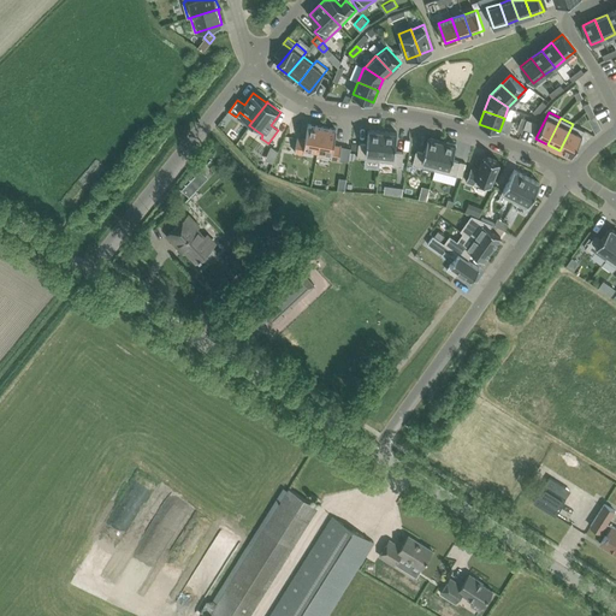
[(535,122),(527,119),(526,122),(525,125),(523,128),(534,131),(537,123),(535,122)]
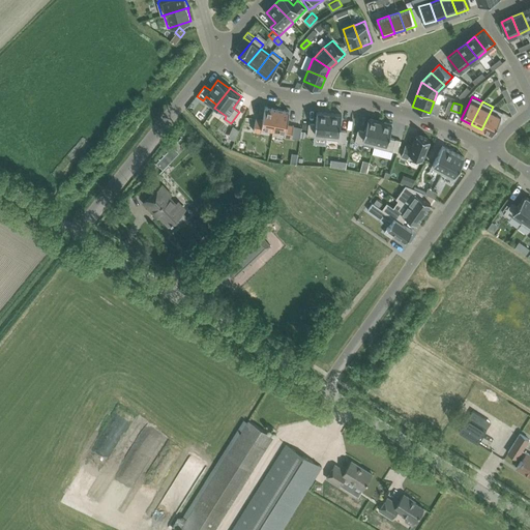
[(273,129),(277,109),(265,107),(263,120),(256,118),(254,130),(261,133),(262,127),(273,129)]
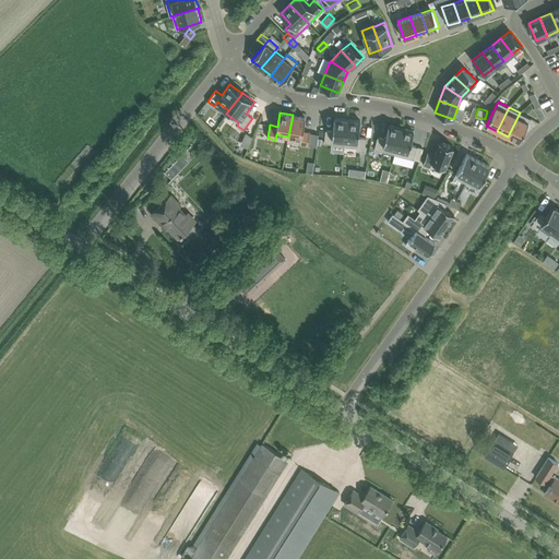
[(520,113),(508,137),(519,142),(531,118),(520,113)]
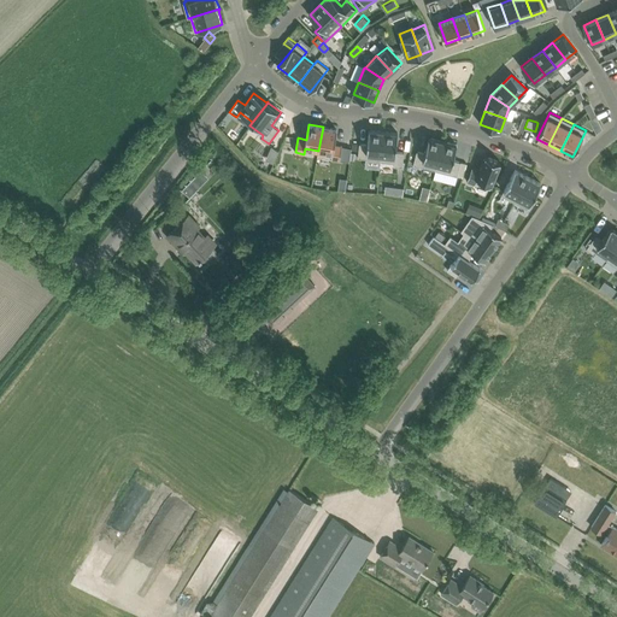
[(318,151),(318,157),(331,159),(340,160),(342,146),(335,145),(338,129),(323,127),(318,151)]
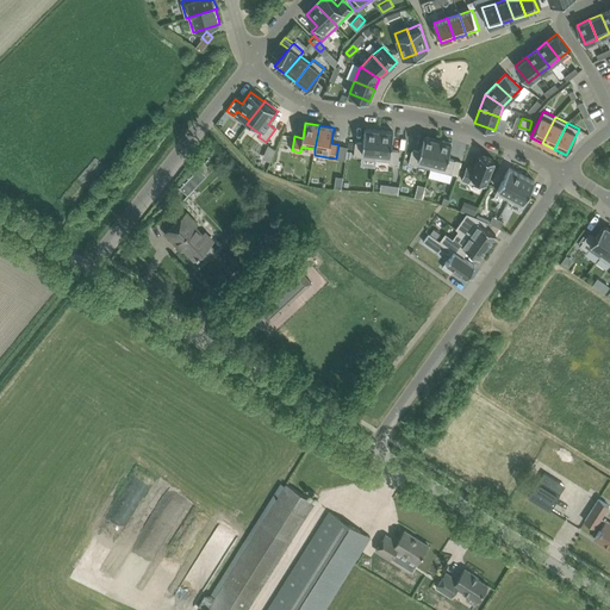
[(377,160),(379,130),(365,129),(363,143),(355,142),(354,156),(375,159),(375,160),(377,160)]
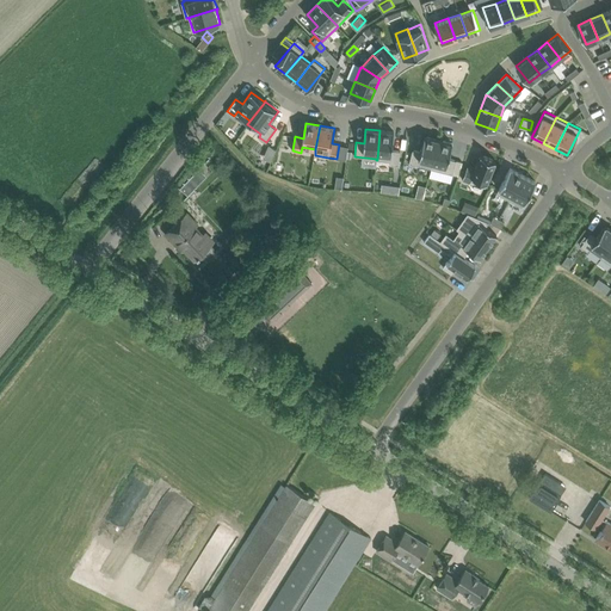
[(380,130),(377,160),(390,161),(390,165),(399,165),(400,150),(393,150),(394,131),(380,130)]
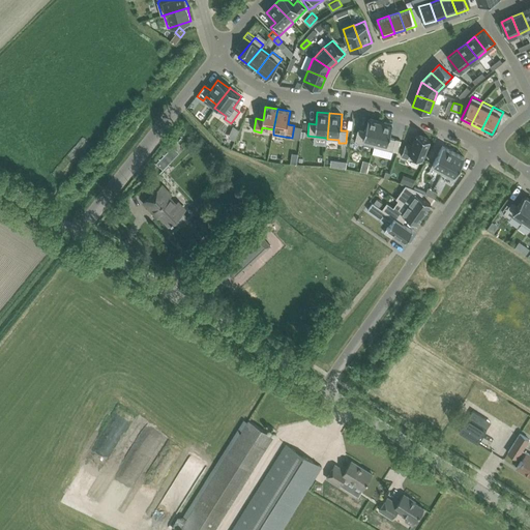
[(374,146),(381,121),(369,118),(364,131),(358,129),(355,142),(362,144),(362,142),(374,145),(374,146)]
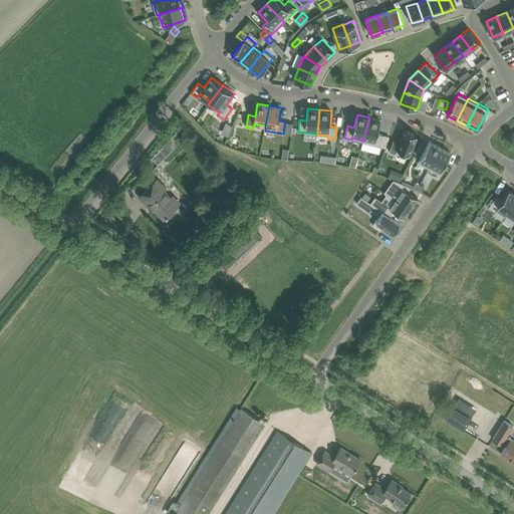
[(369,117),(362,142),(380,147),(383,135),(377,134),(380,120),(369,117)]
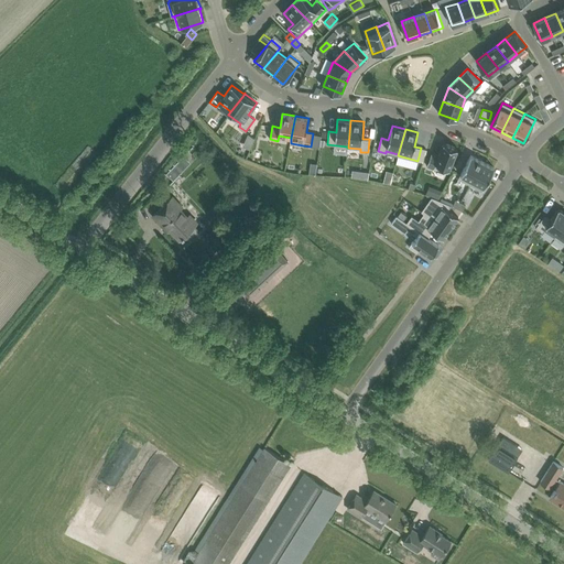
[(250,148),(255,137),(247,133),(242,144),(250,148)]
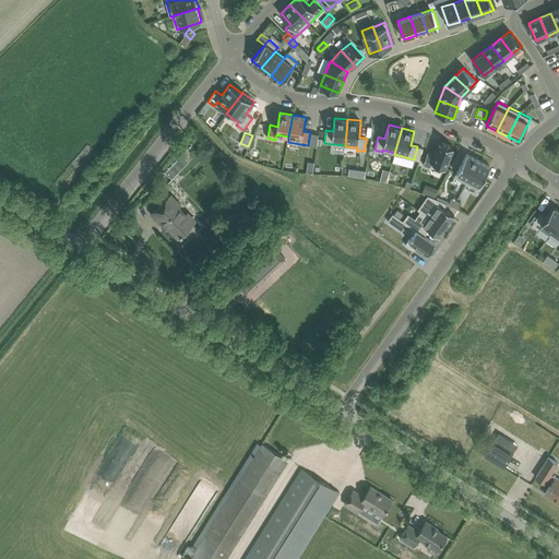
[(317,147),(319,134),(310,132),(308,145),(317,147)]
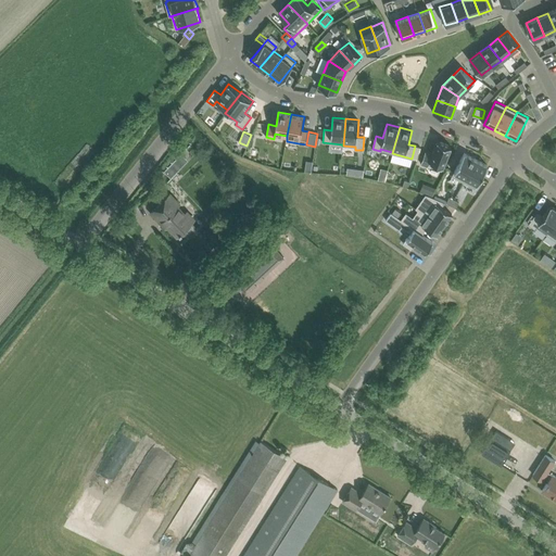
[(438,140),(432,153),(426,151),(420,163),(428,166),(429,165),(442,171),(452,146),(438,140)]
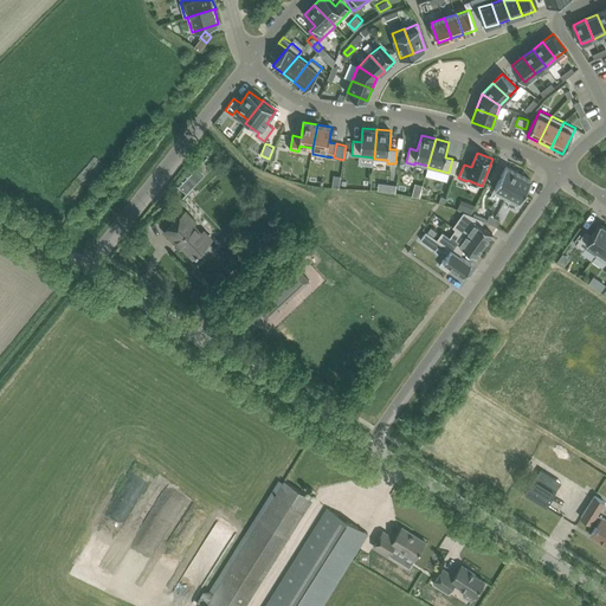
[(505,198),(519,173),(505,167),(492,192),(505,198)]
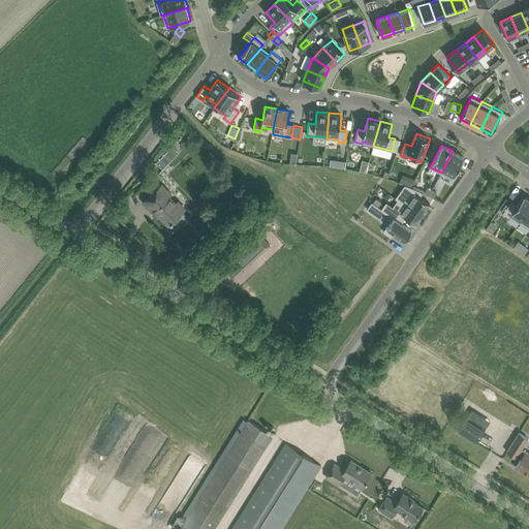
[(453,151),(441,173),(452,179),(464,157),(453,151)]
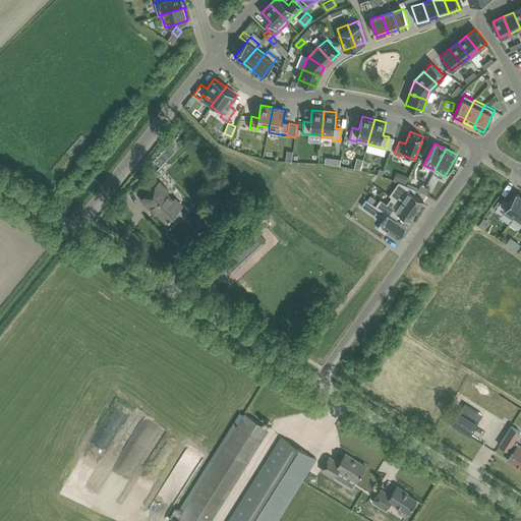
[(160,168),(164,164),(157,157),(153,161),(160,168)]
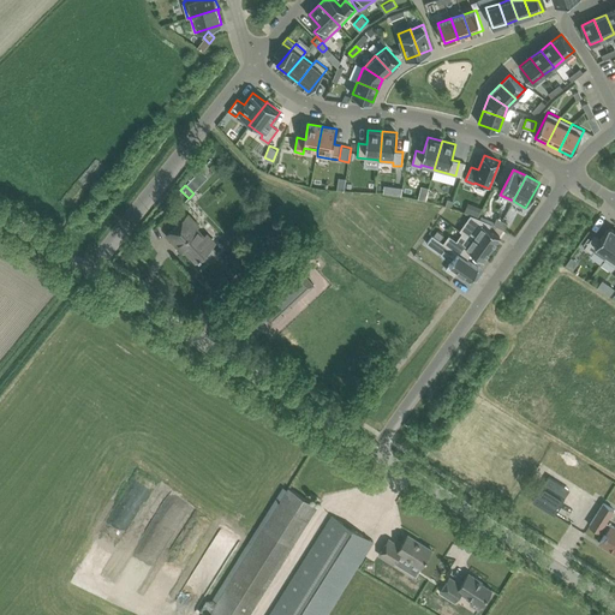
[(183,245),(186,250),(196,261),(199,258),(202,257),(206,260),(210,261),(216,255),(215,249),(196,228),(198,226),(187,215),(167,234),(179,248),(183,245)]
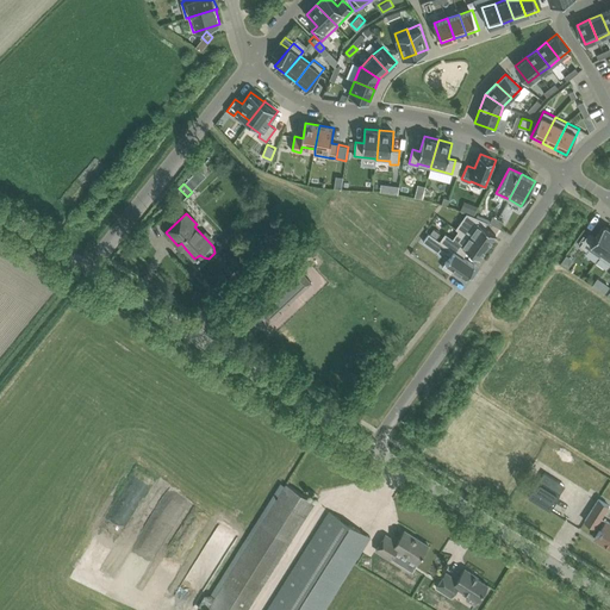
[(467,213),(456,229),(462,234),(465,230),(487,247),(496,235),(485,226),(489,222),(487,222),(480,218),(473,216),(468,213),(467,213)]
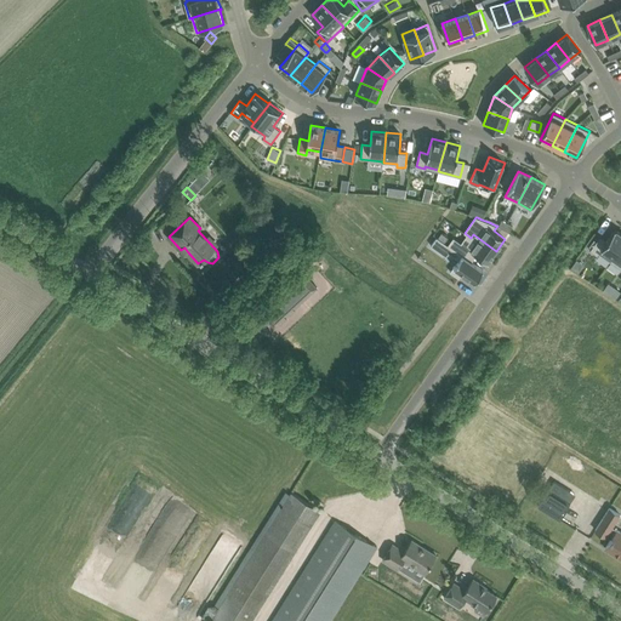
[(599,237),(590,250),(597,255),(599,254),(610,261),(620,245),(620,233),(615,229),(607,241),(599,237)]
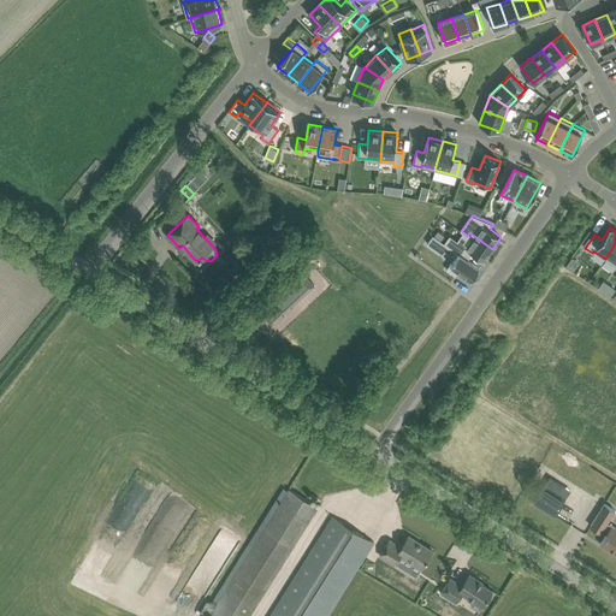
[(438,230),(434,236),(440,241),(444,235),(438,230)]
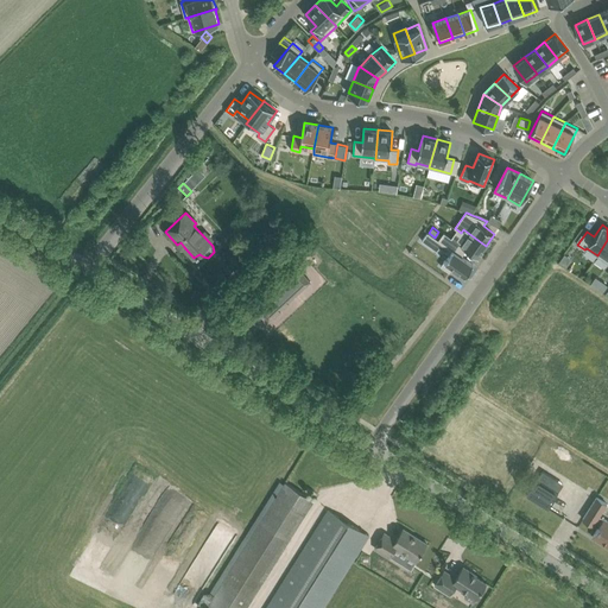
[(444,232),(438,240),(462,257),(467,249),(477,258),(486,246),(463,229),(461,233),(457,229),(451,238),(444,232)]
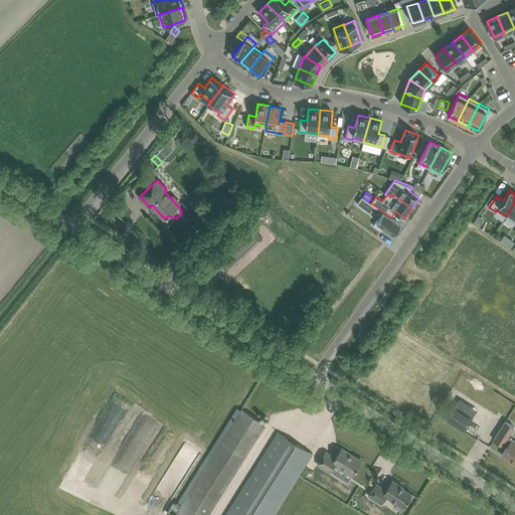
[(362,196),(357,204),(370,212),(372,209),(380,215),(373,225),(380,230),(383,226),(394,233),(401,223),(391,217),(371,203),(368,201),(363,197),(362,196)]
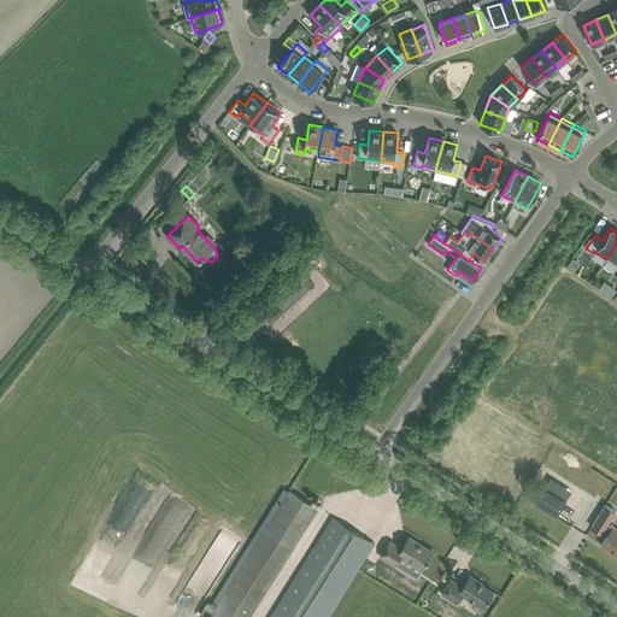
[(616,244),(606,259),(616,266),(616,244)]
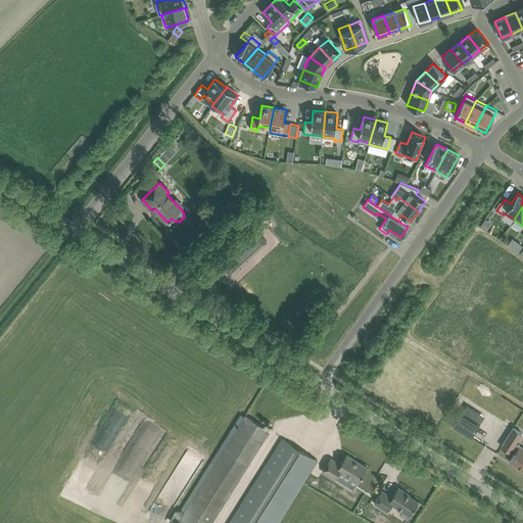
[(272,214),(266,207),(257,216),(263,222),(272,214)]
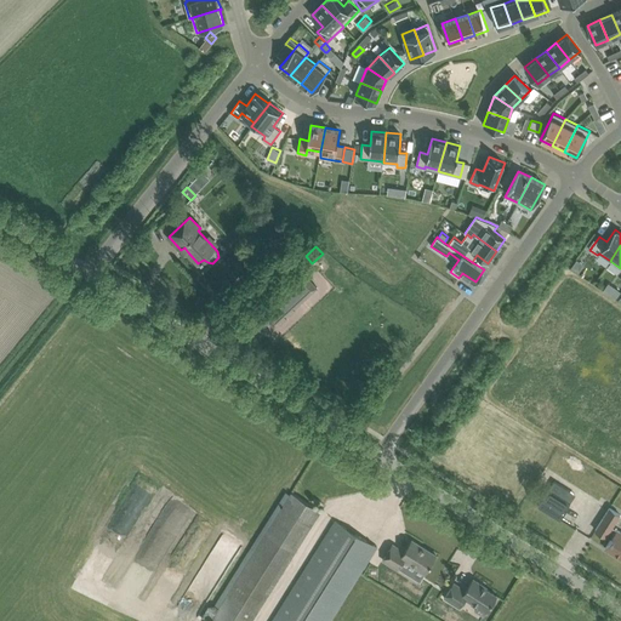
[(275,328),(318,288),(297,267),(255,306),(275,328)]
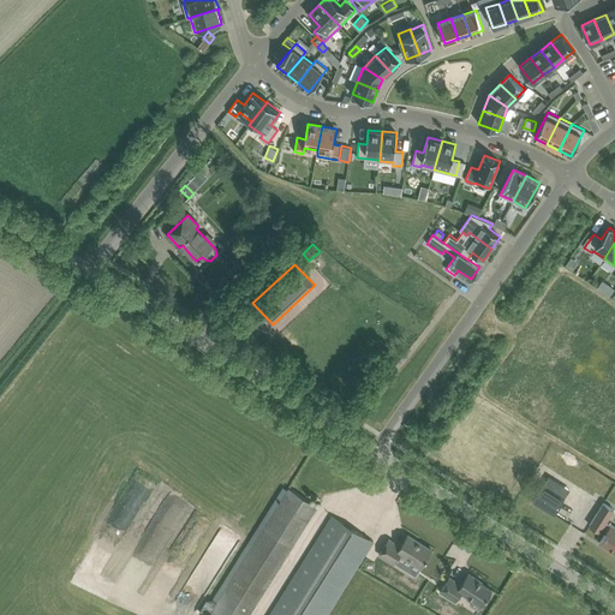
[(430,344),(440,328),(435,324),(424,340),(430,344)]
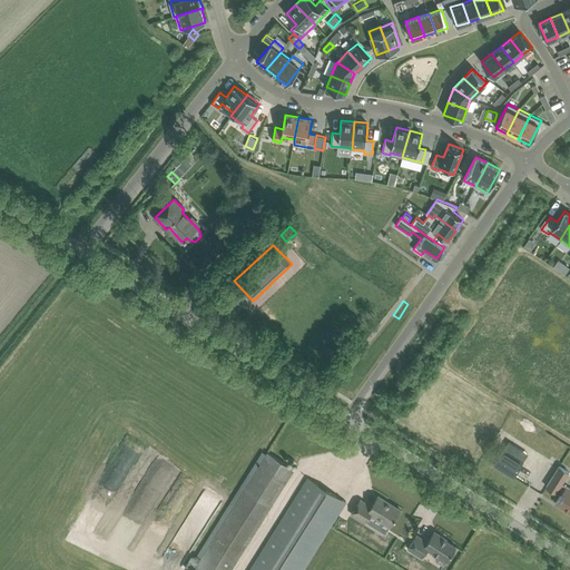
[(523,461),(510,453),(504,450),(494,464),(513,477),(523,461)]
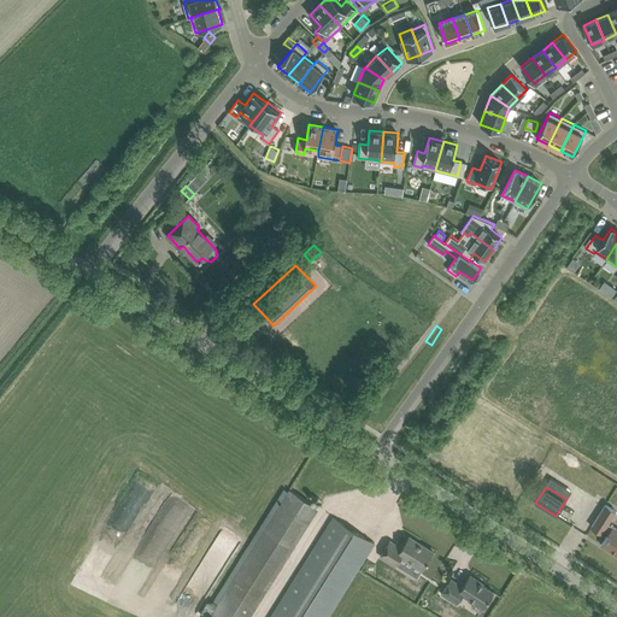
[(213,609),(210,613),(216,616),(248,616),(289,554),(312,518),(319,507),(309,501),(292,491),(289,489),(288,492),(285,488),(251,541),(212,600),(216,603),(212,609),(213,609)]
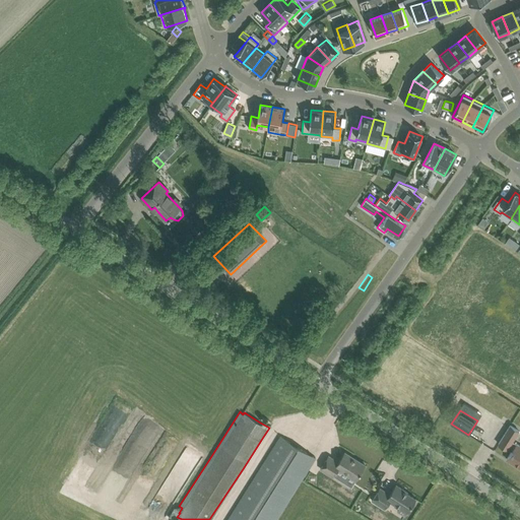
[(519,467),(519,446),(512,441),(519,431),(511,426),(499,444),(507,450),(508,448),(512,451),(507,459),(508,460),(509,459),(518,464),(517,465),(519,467)]
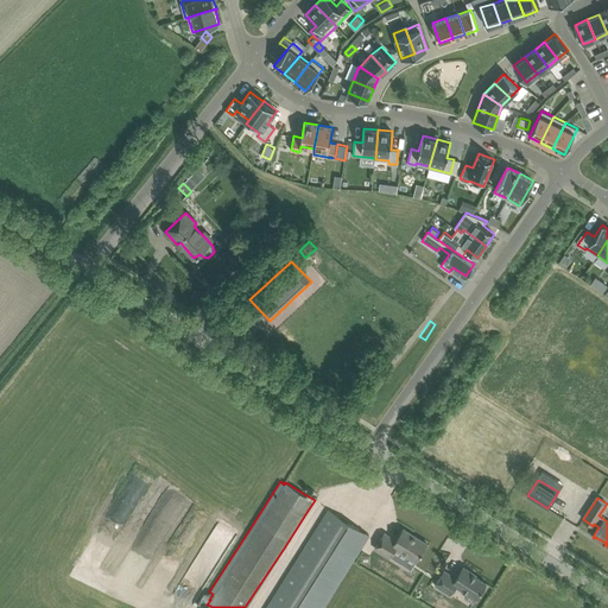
[(323,607),(362,545),(369,536),(329,510),(266,607),(323,607)]
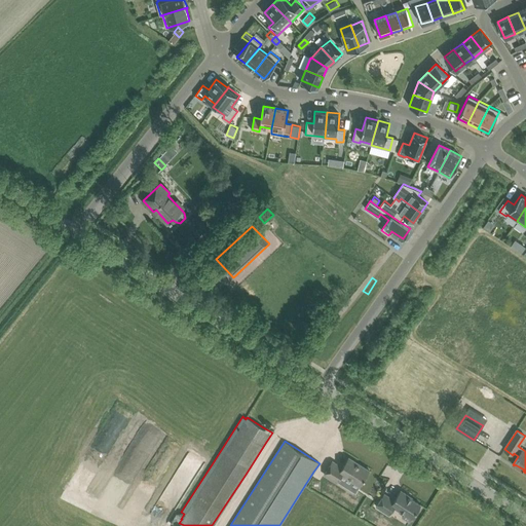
[(333,461),(327,470),(325,474),(337,482),(342,474),(360,485),(370,471),(348,457),(342,467),(333,461)]
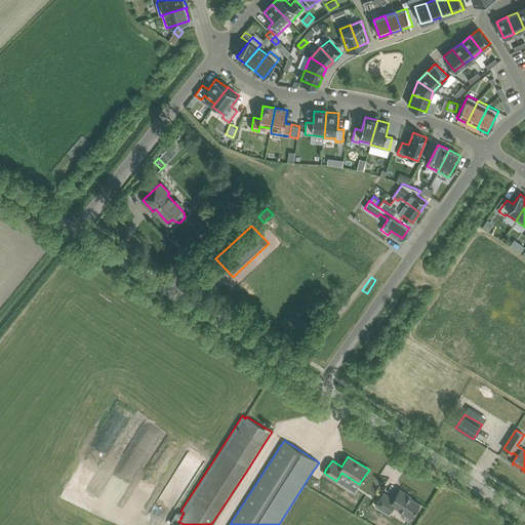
[(411,517),(419,503),(411,497),(411,496),(400,489),(394,499),(384,493),(375,506),(389,514),(394,506),(411,517)]
